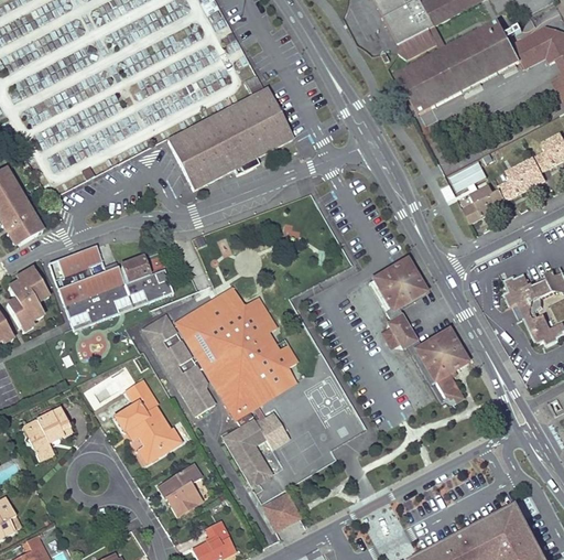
[(360,0),(383,45),(390,47),(398,43),(398,51),(407,56),(437,41),(441,49),(396,72),(416,114),(520,58),(523,66),(546,54),(550,61),(556,57),(563,53),(563,32),(554,38),(533,31),(511,43),(498,19),(445,46),(434,24),(481,0),(424,0),(422,1),(421,0),(360,0)]
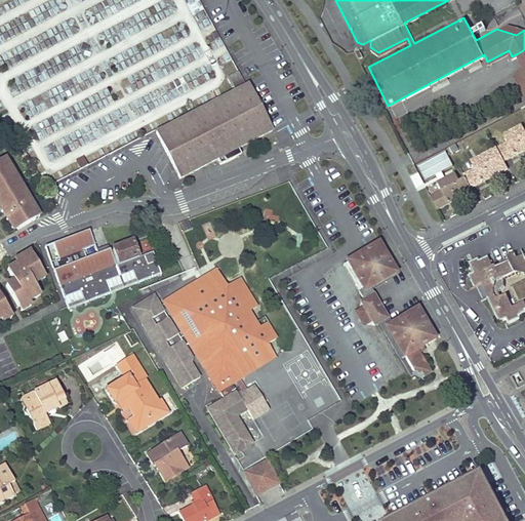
[(524,30),(507,24),(496,29),(516,35),(524,30)]
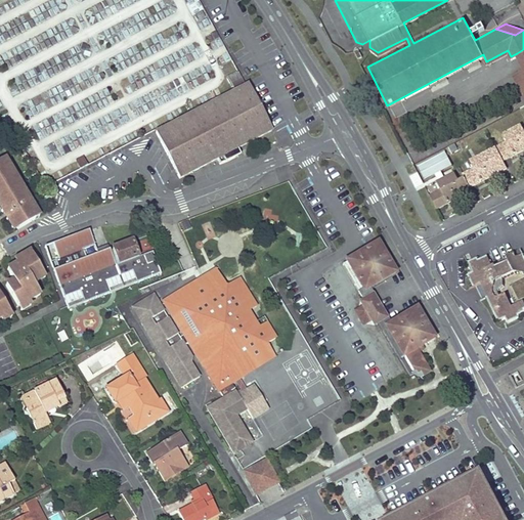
[(523,49),(517,53),(523,68),(513,73),(523,94),(523,49)]
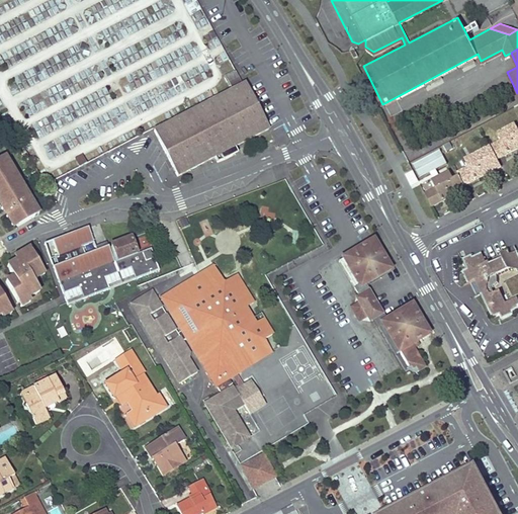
[(223,67),(232,65),(230,58),(221,60),(223,67)]
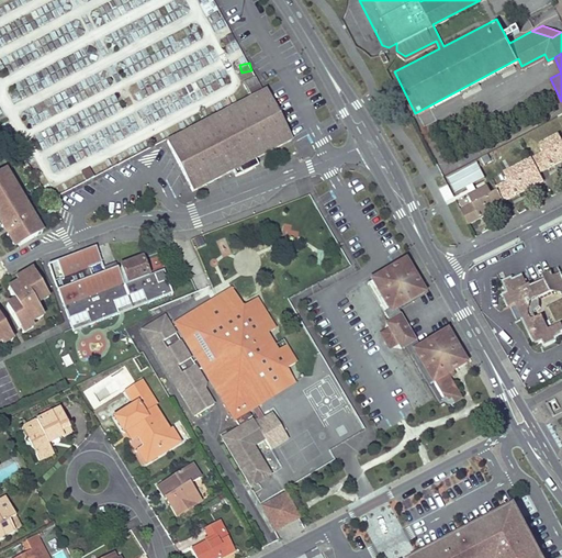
[(255,71),(244,78),(250,91),(262,85),(255,71)]
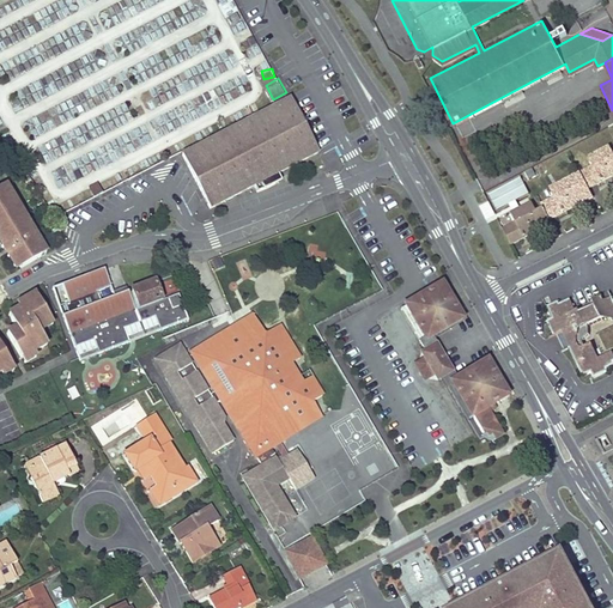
[(289,95),(182,151),(193,170),(210,205),(316,150),(289,95)]
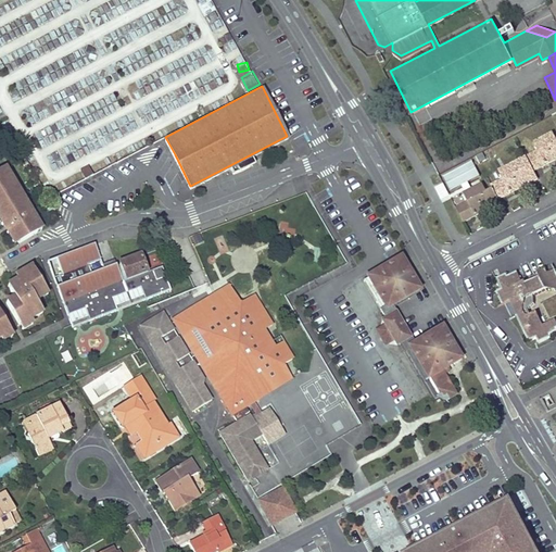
[(533,149),(526,153),(533,167),(555,155),(553,152),(555,150),(555,137),(552,128),(533,139),(538,147),(541,153),(538,155),(533,149)]
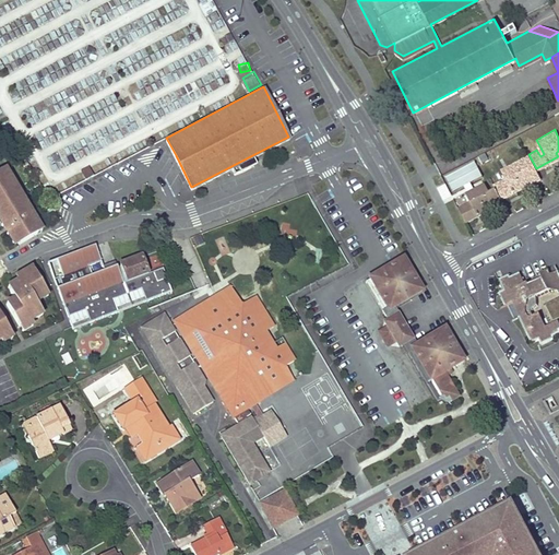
[(479,161),(501,152),(498,144),(476,153),(479,161)]
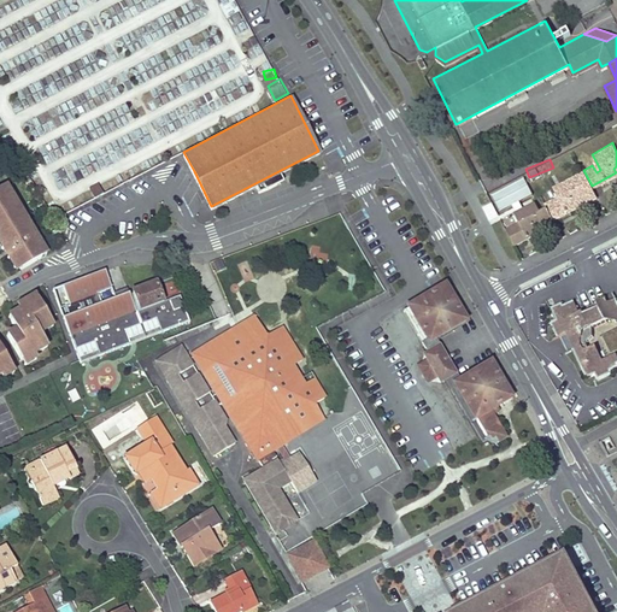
[(553,196),(544,201),(546,205),(552,217),(580,204),(576,199),(594,190),(592,186),(583,170),(552,186),(557,194),(560,201),(557,204),(553,196)]
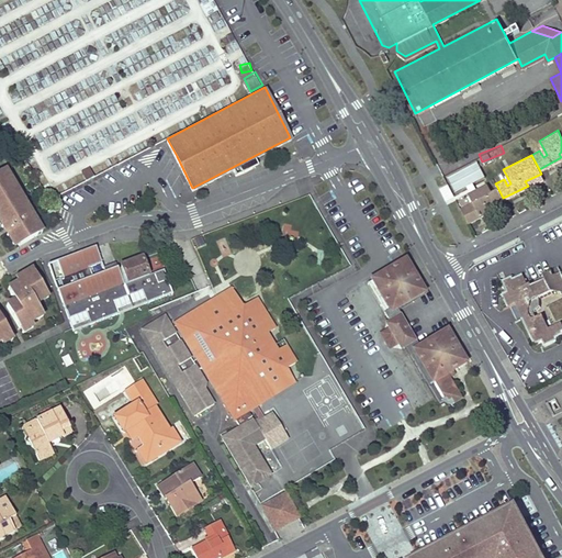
[(478,159),(447,173),(454,189),(485,175),(478,159)]
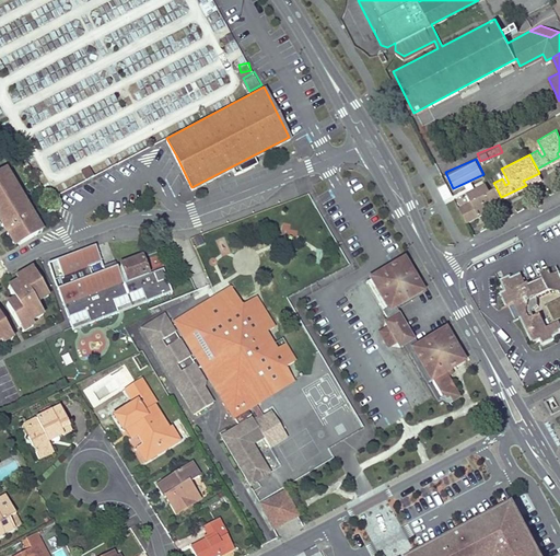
[(0,210),(19,242),(37,231),(33,223),(37,221),(26,203),(22,205),(18,197),(13,189),(18,187),(6,165),(0,168),(0,210)]
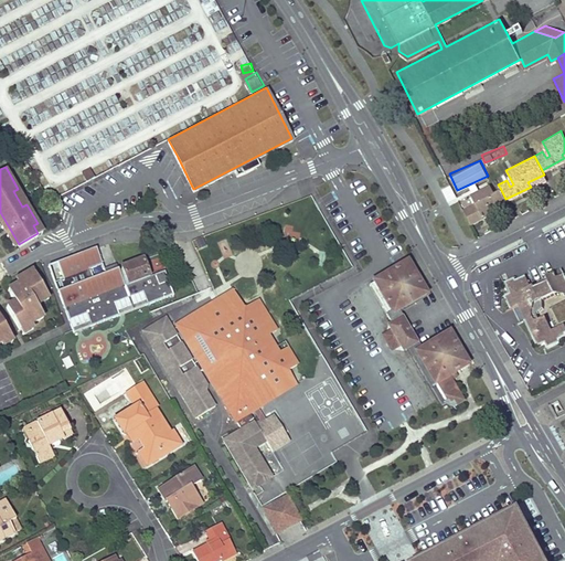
[(544,175),(528,182),(531,187),(546,178),(544,175)]
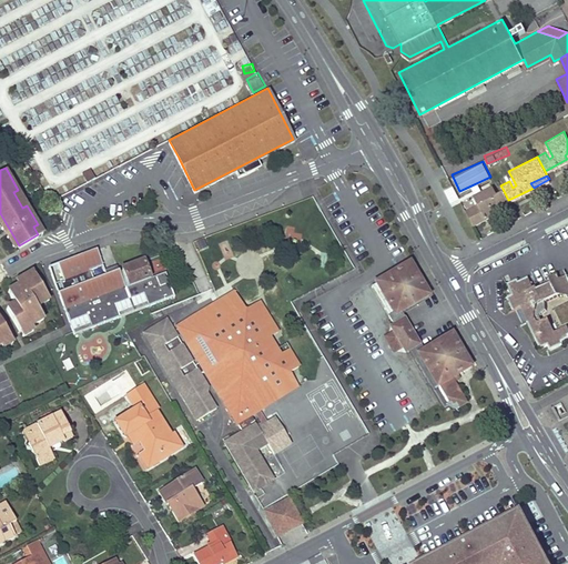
[(473,205),(465,209),(473,223),(495,212),(493,208),(508,200),(503,189),(496,192),(493,184),(474,194),(477,202),(480,209),(476,212),(473,205)]
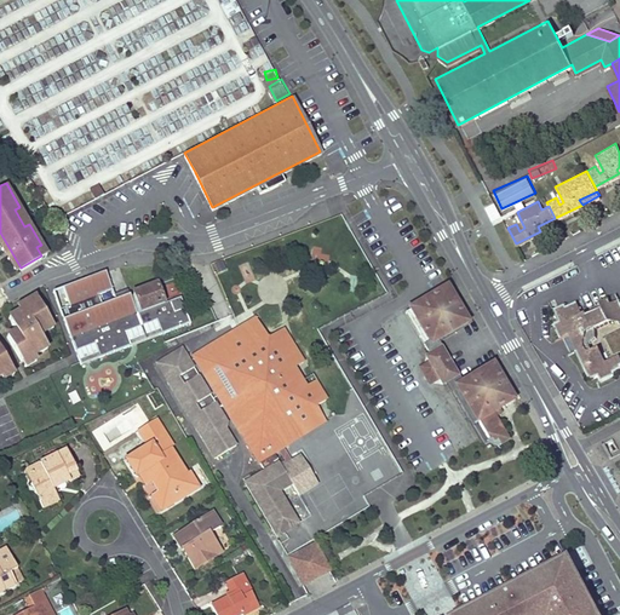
[(555,218),(538,226),(540,231),(557,223),(555,218)]
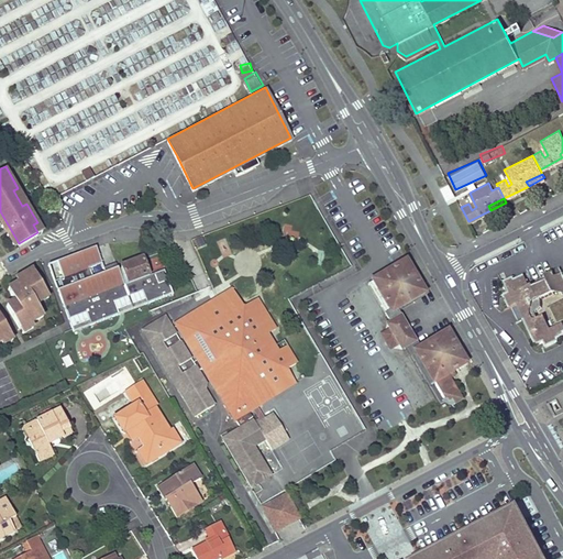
[(225,252),(231,249),(224,236),(218,239),(225,252)]
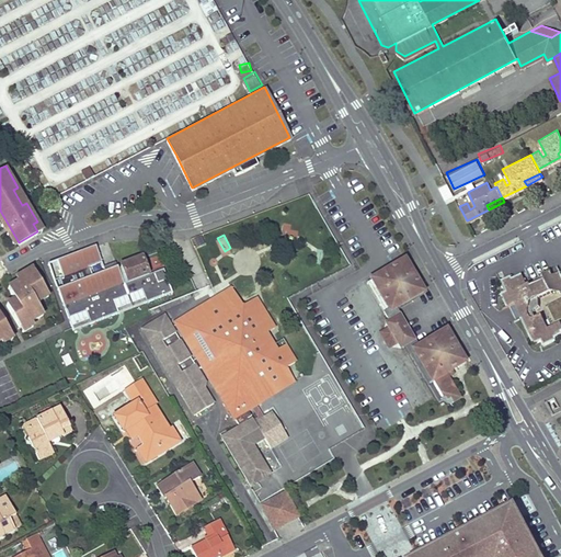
[(119,309),(133,305),(176,288),(169,265),(124,282),(116,260),(102,265),(94,245),(49,262),(73,327),(119,309)]
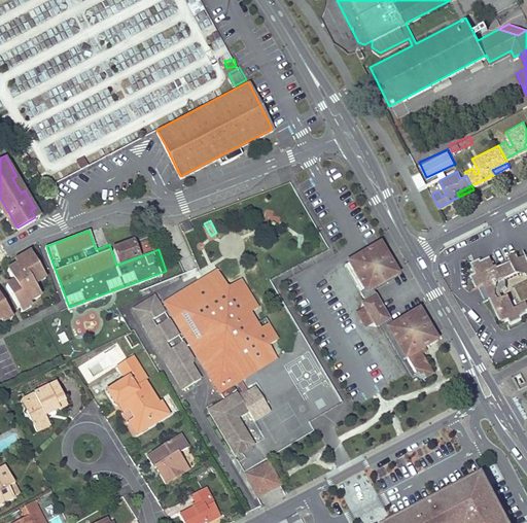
[(133,239),(113,246),(119,262),(139,254),(133,239)]
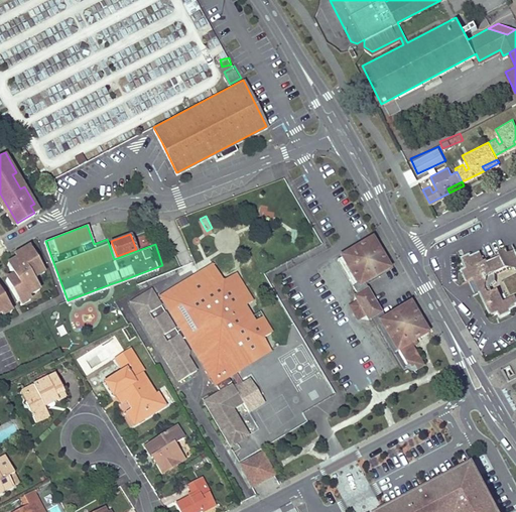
[(371,237),(342,253),(354,274),(349,277),(358,292),(355,294),(358,299),(352,302),(351,307),(356,315),(361,316),(366,313),(368,317),(372,315),(380,331),(386,328),(404,360),(407,365),(402,368),(414,369),(423,364),(412,345),(409,340),(414,337),(425,330),(413,309),(414,308),(409,300),(402,305),(401,305),(398,307),(383,315),(362,279),(377,271),(380,269),(381,270),(389,265),(383,256),(371,237)]
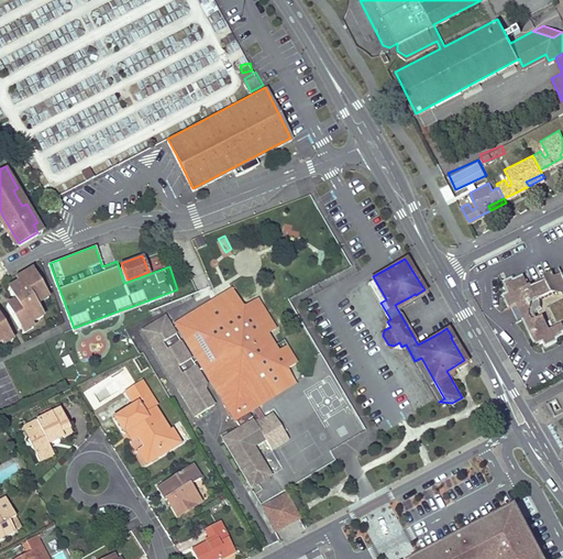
[(30,269),(20,275),(22,278),(32,273),(30,269)]
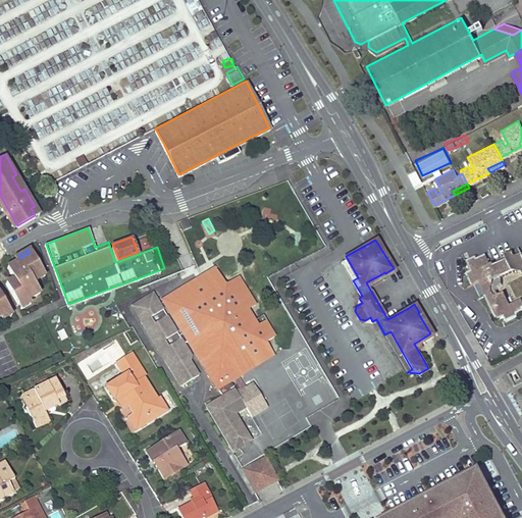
[(471,282),(478,279),(484,294),(496,318),(503,314),(505,319),(517,313),(516,311),(521,308),(521,305),(521,304),(521,299),(520,296),(509,302),(504,290),(499,292),(497,286),(501,282),(500,275),(519,266),(520,269),(521,267),(521,252),(521,249),(514,253),(512,249),(504,252),(506,257),(493,262),(492,261),(489,262),(485,252),(475,256),(474,254),(465,258),(469,268),(465,270),(471,282)]
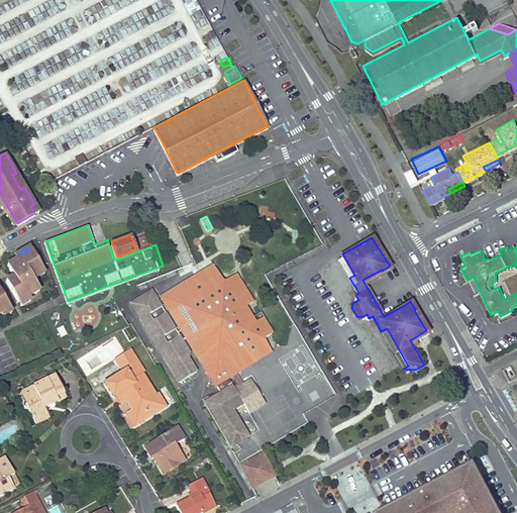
[(20,255),(8,264),(14,274),(6,279),(19,300),(28,294),(40,288),(34,277),(38,275),(35,271),(43,267),(32,248),(29,250),(20,255)]
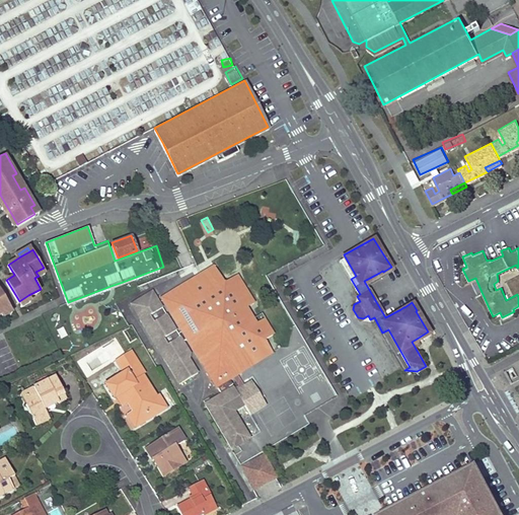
[(344,254),(340,258),(351,279),(356,276),(344,254)]
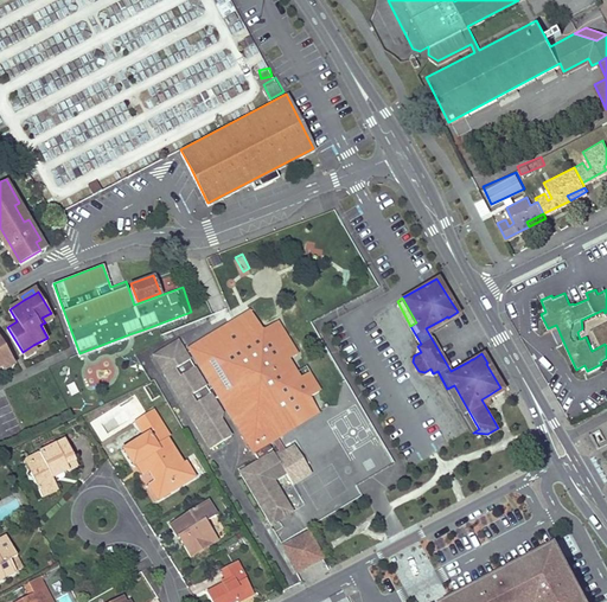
[(250,309),(190,346),(250,449),(319,411),(308,395),(320,388),(310,371),(302,376),(291,358),(300,352),(279,319),(263,330),(250,309)]
